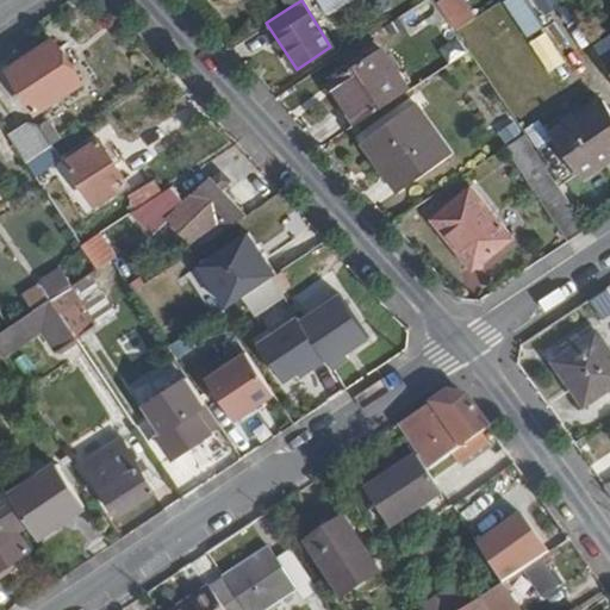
[(473,17),(461,0),(435,0),(455,29),(473,17)]
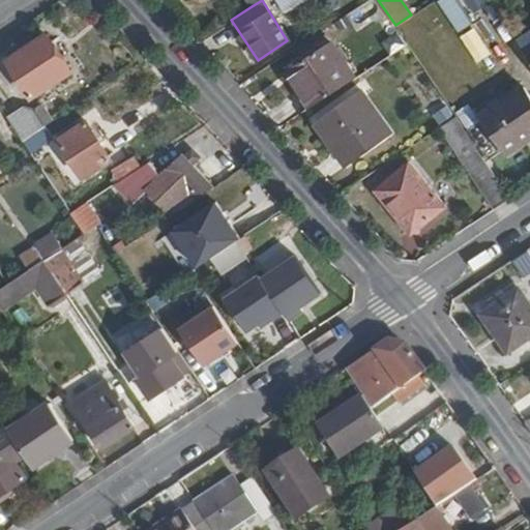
[(479,0),(463,0),(471,12),(482,5),(479,0)]
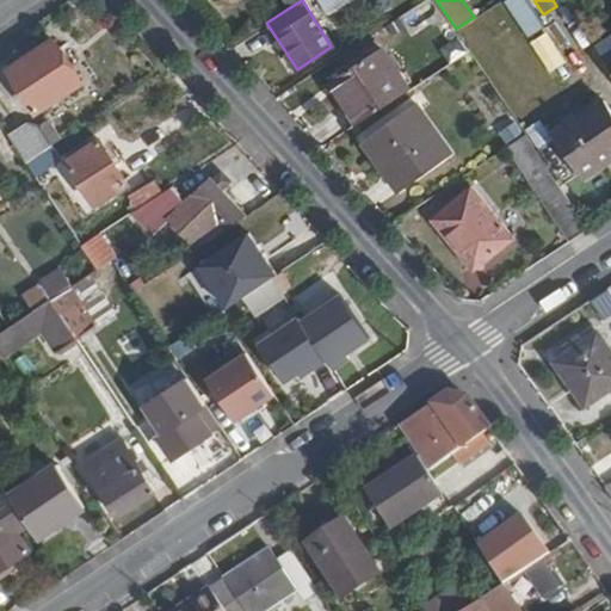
[(400,12),(405,26),(432,16),(426,1),(400,12)]
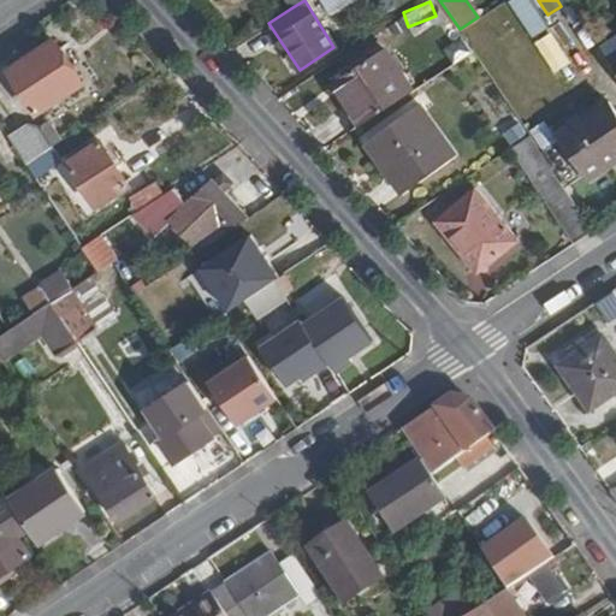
[(80,83),(53,40),(9,69),(35,112),(80,83)]
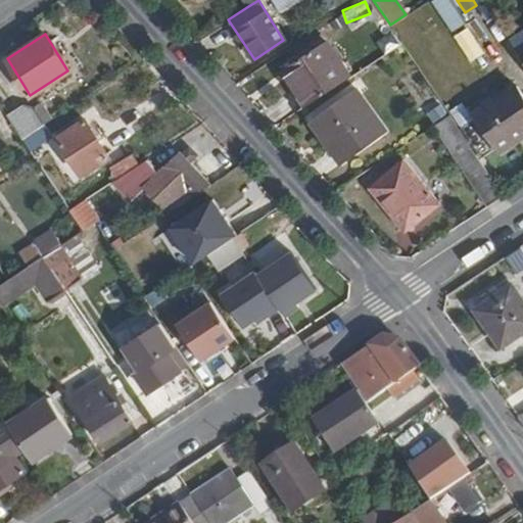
[(347,78),(325,42),(282,68),(304,106),(347,78)]
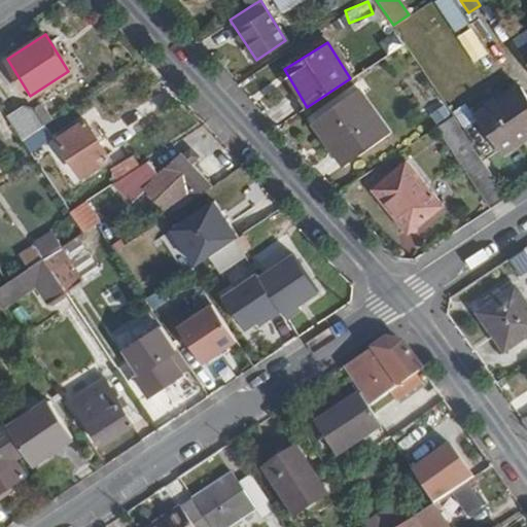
[(390,132),(359,86),(314,118),(324,135),(329,132),(348,160),(390,132)]
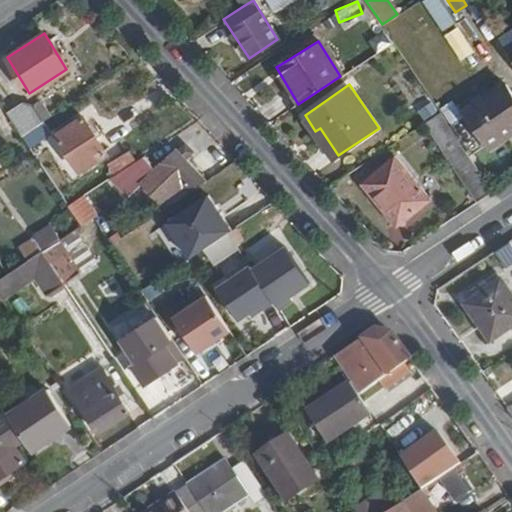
[(511,132),(511,96),(506,86),(463,113),(486,149),(511,132)]
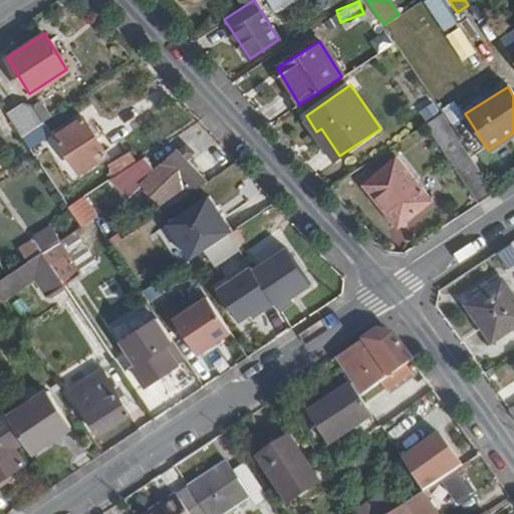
[(45,119),(34,103),(23,101),(6,112),(21,135),(37,124),(45,119)]
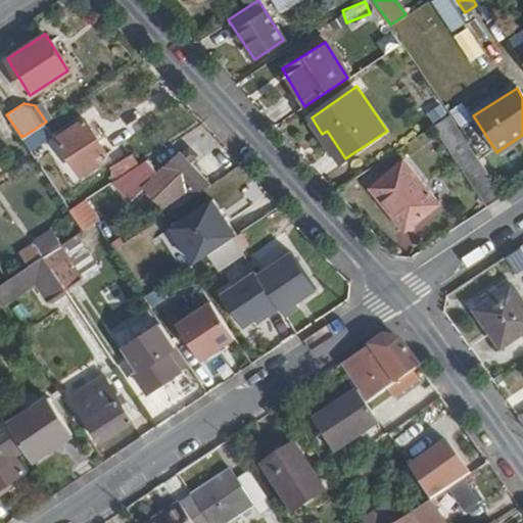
[(504,196),(449,114),(432,125),(487,207),(504,196)]
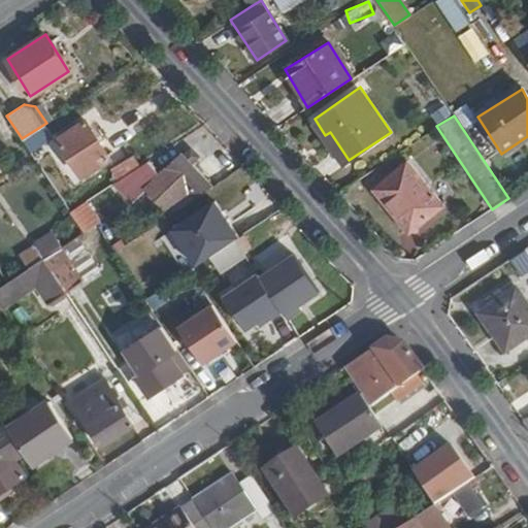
[(110,158),(86,120),(57,138),(81,176),(110,158)]
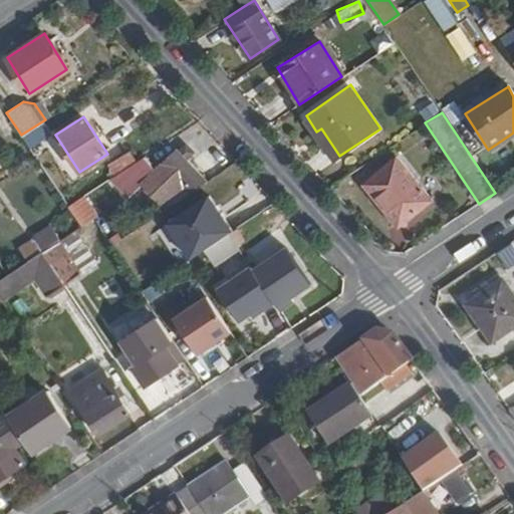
[(28,146),(44,136),(37,124),(21,135),(28,146)]
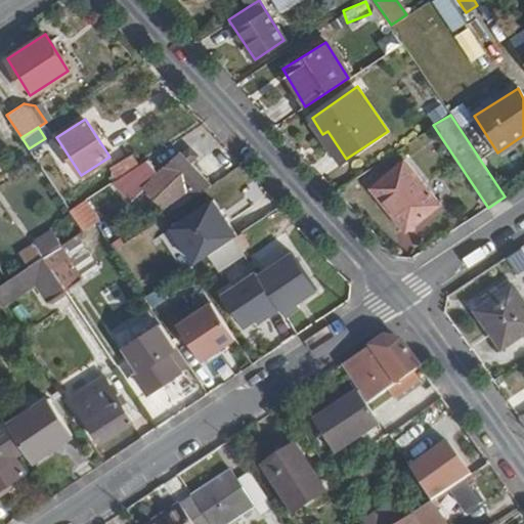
[(210,186),(180,155),(156,176),(145,160),(123,176),(135,195),(145,187),(164,217),(210,186)]
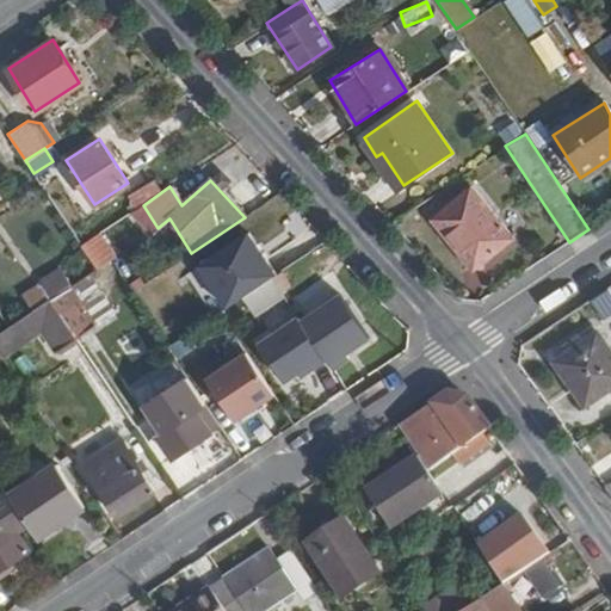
[(513,239),(473,187),(431,218),(471,270),(513,239)]
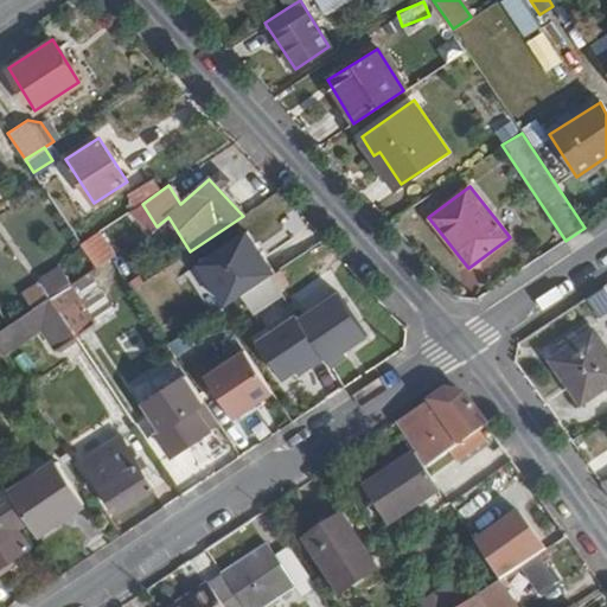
[(98,230),(77,244),(93,268),(115,254),(98,230)]
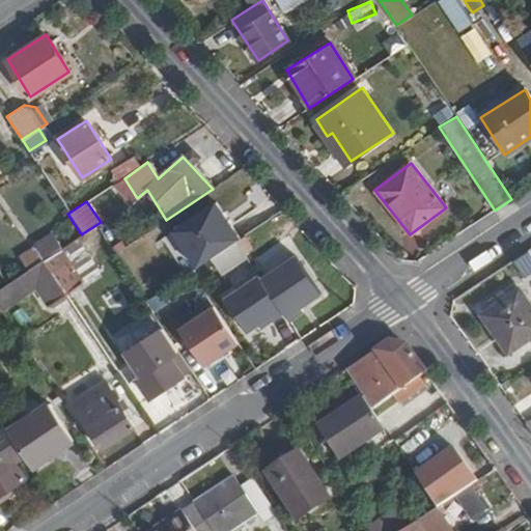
[(195,298),(256,257),(235,226),(175,264),(195,298)]
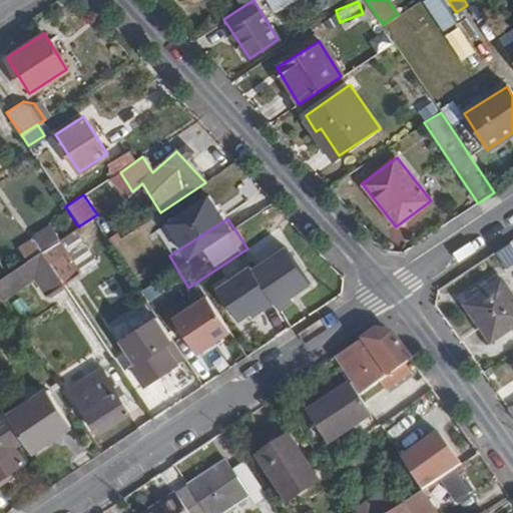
[(72,263),(58,240),(42,251),(56,274),(72,263)]
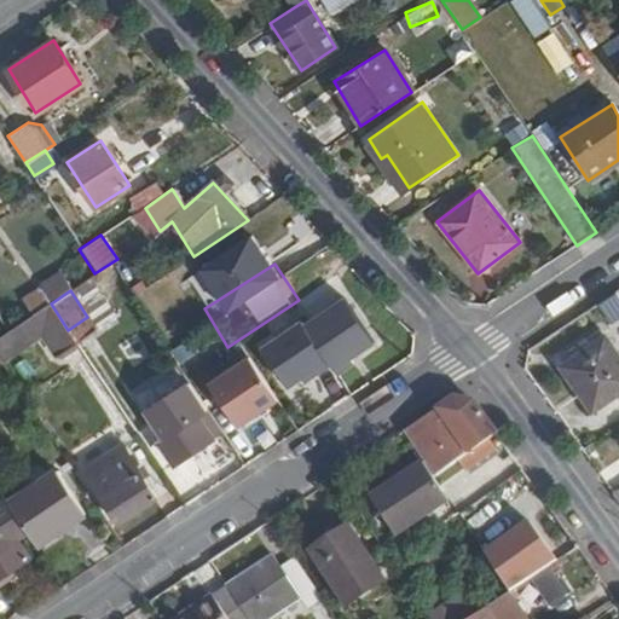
[(333,295),(254,353),(288,399),(366,341),(333,295)]
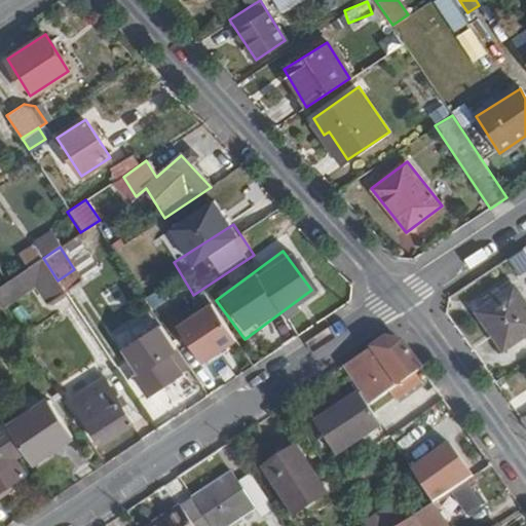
[(241,273),(259,263),(254,255),(193,295),(198,302),(216,292),(214,287),(239,270),(241,273)]
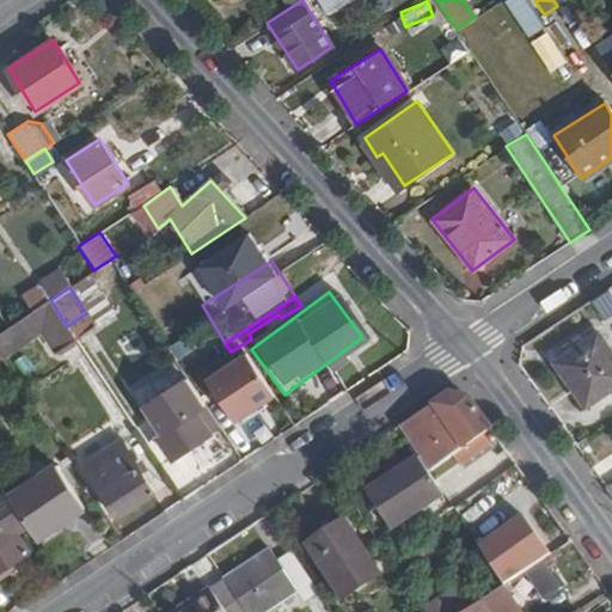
[(67,326),(50,300),(29,314),(40,331),(60,359),(80,346),(67,326)]
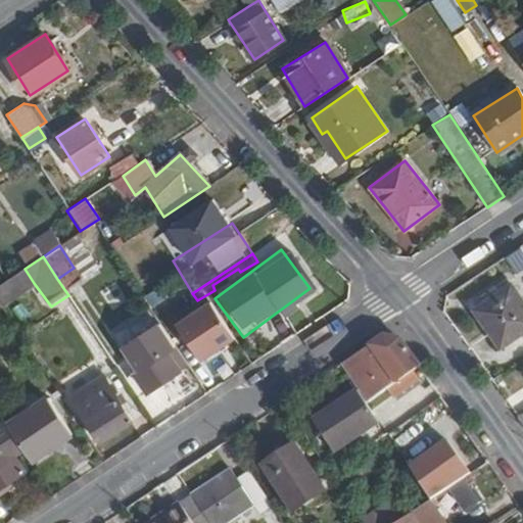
[(0,304),(24,290),(13,276),(0,284),(0,304)]
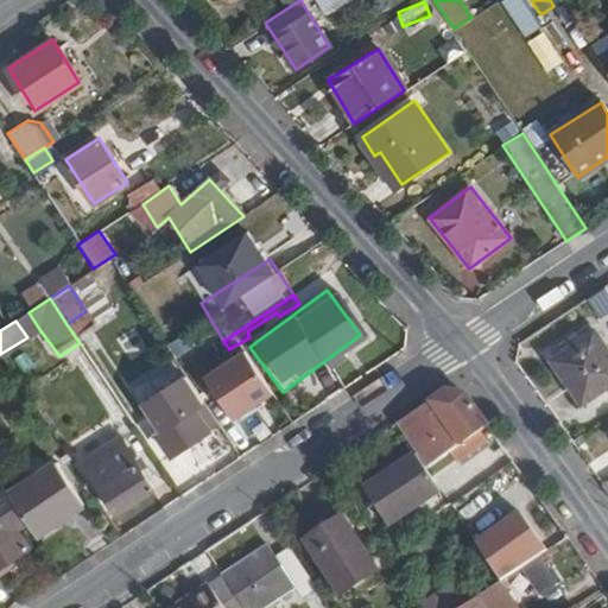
[(607,386),(607,352),(594,330),(550,361),(581,406),(607,386)]
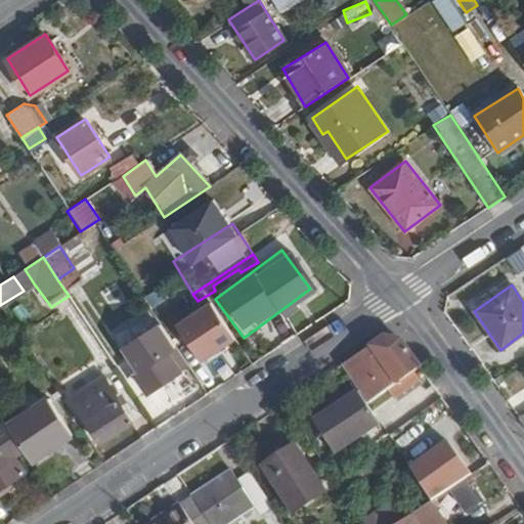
[(208,301),(168,325),(193,365),(233,340),(208,301)]
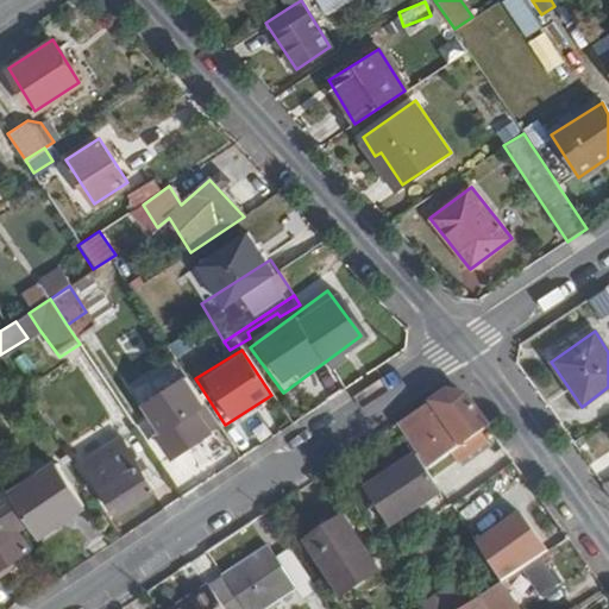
[(162,432),(157,434),(171,457),(218,426),(184,377),(144,403),(162,432)]
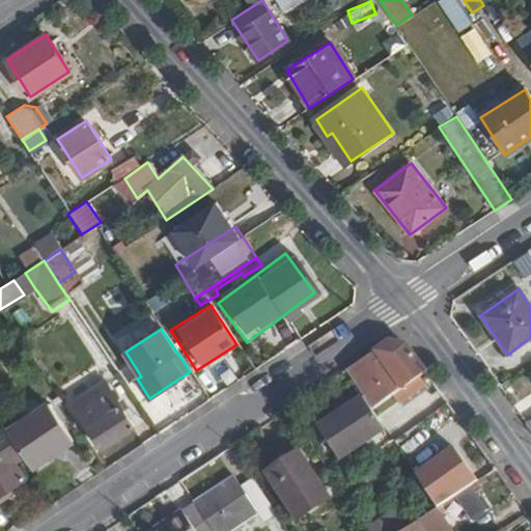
[(369,407),(424,370),(407,343),(390,341),(345,370),(363,397),(369,407)]
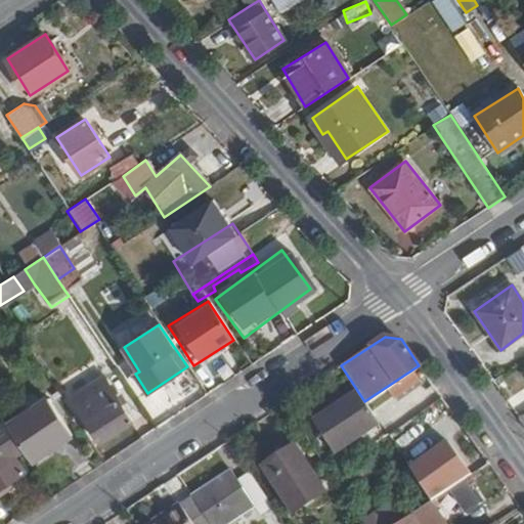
[(130,420),(97,372),(67,392),(98,441),(130,420)]
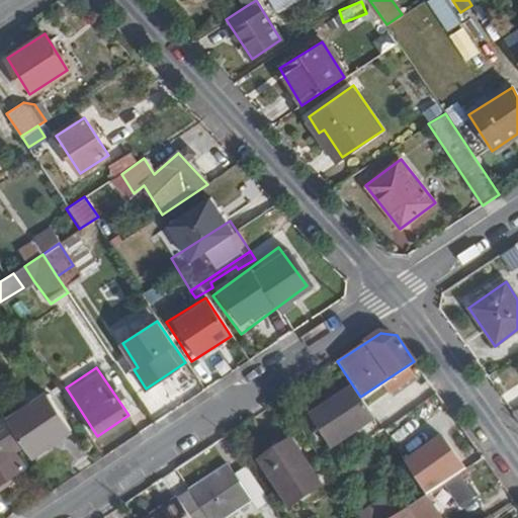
[(360,397),(354,387),(311,418),(333,450),(376,421),(360,397)]
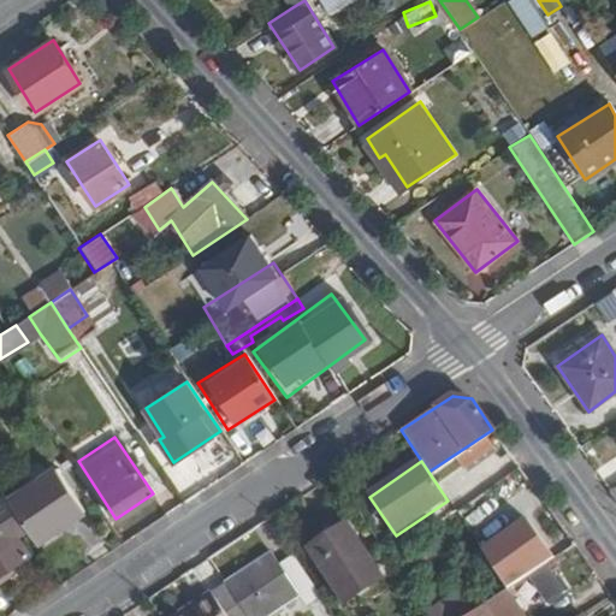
[(83,513),(54,469),(6,502),(24,531),(34,544),(83,513)]
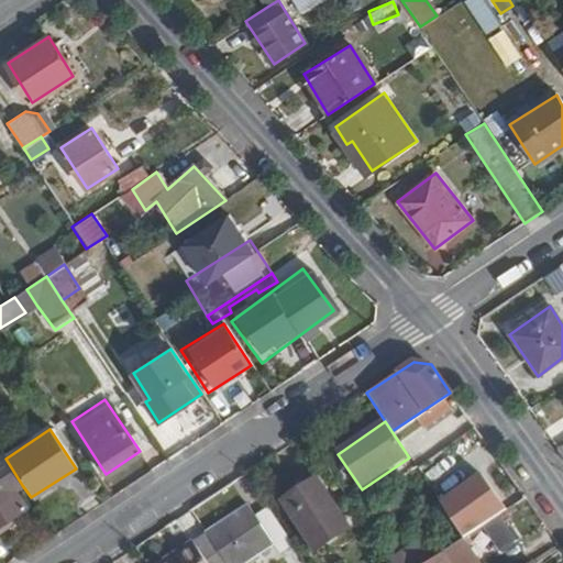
[(0,522),(21,509),(10,493),(22,485),(6,459),(3,455),(0,456),(0,522)]
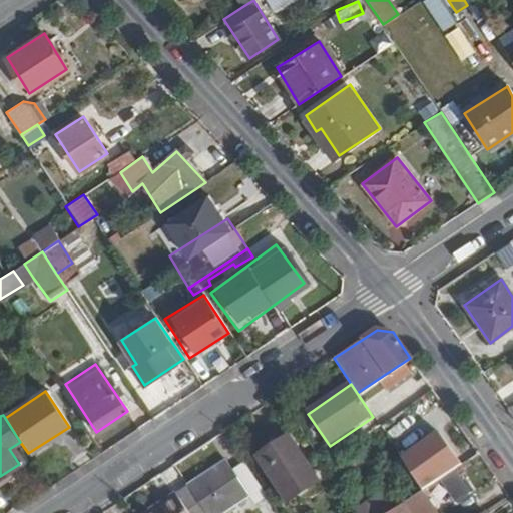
[(318,484),(289,440),(258,459),(287,504),(318,484)]
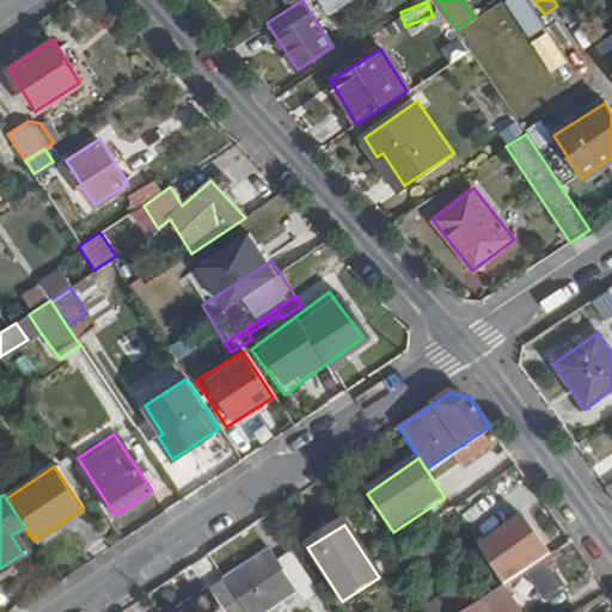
[(532,565),(519,549),(491,567),(503,585),(532,565)]
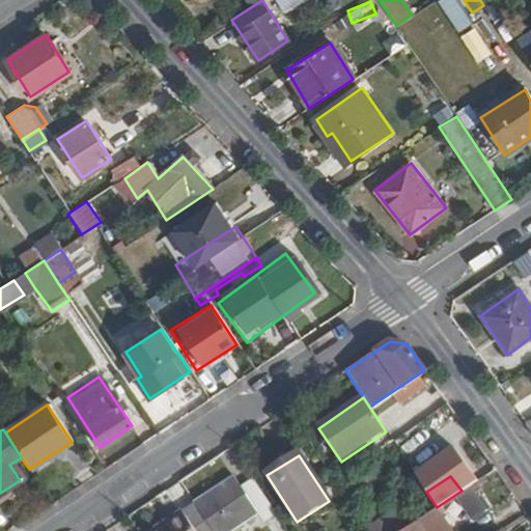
[(231,530),(257,513),(233,477),(193,504),(211,530),(231,530)]
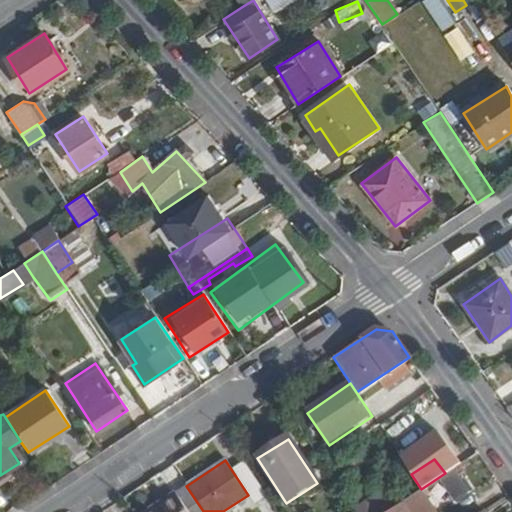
[(439,480),(453,504),(469,494),(454,471),(439,480)]
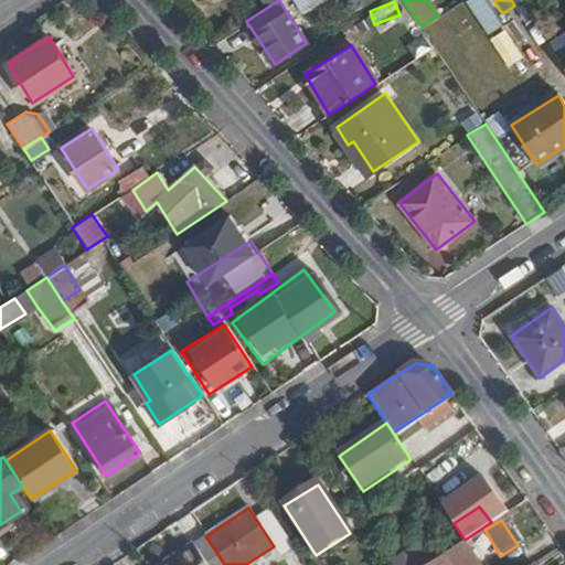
[(209,564),(193,543),(160,564),(209,564)]
